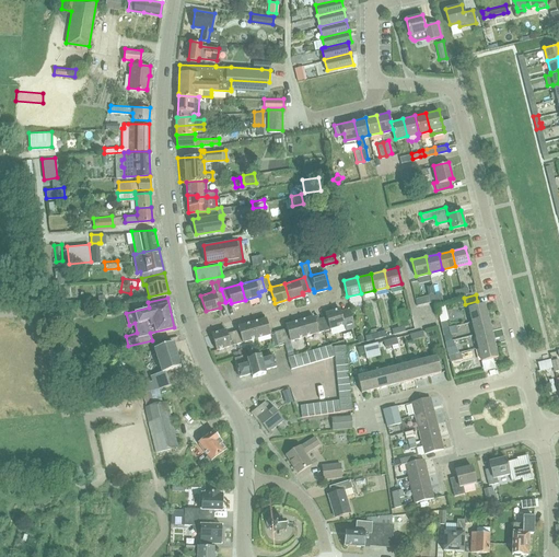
[(470,320),(487,315),(484,302),(467,306),(470,320)]
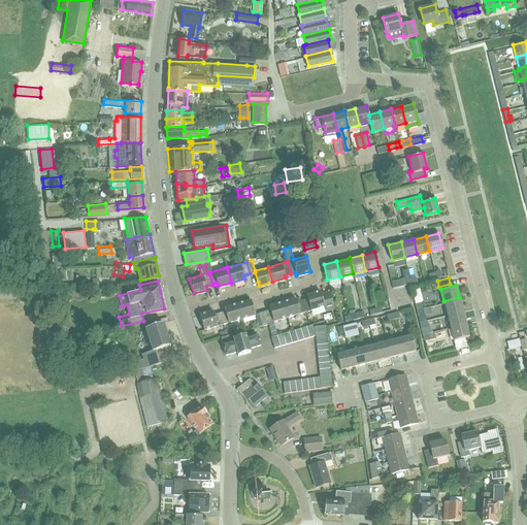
[(302,298),(305,310),(324,304),(326,309),(334,306),(329,290),(321,292),(320,290),(306,293),(307,297),(302,298)]
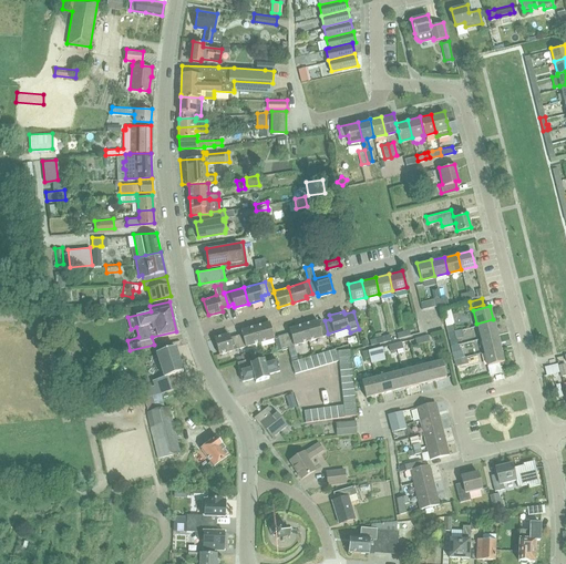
[(451,313),(443,314),(445,325),(451,324),(453,320),(451,313)]
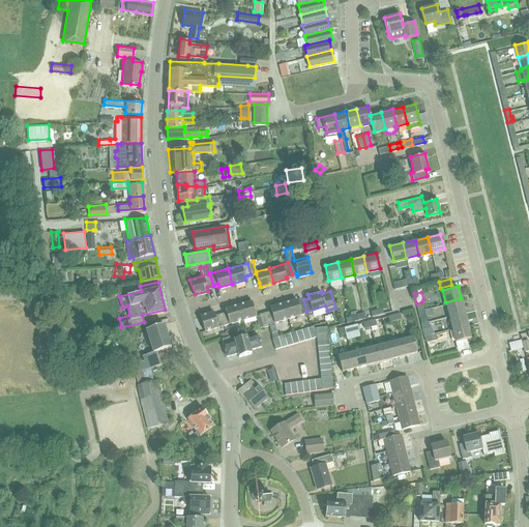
[(297,298),(284,301),(288,317),(306,312),(303,299),(298,301),(297,298)]
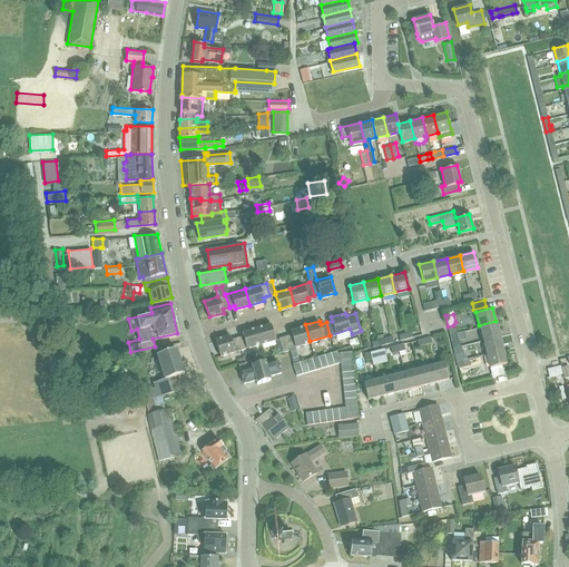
[(496,321),(479,325),(482,339),(499,334),(496,321)]
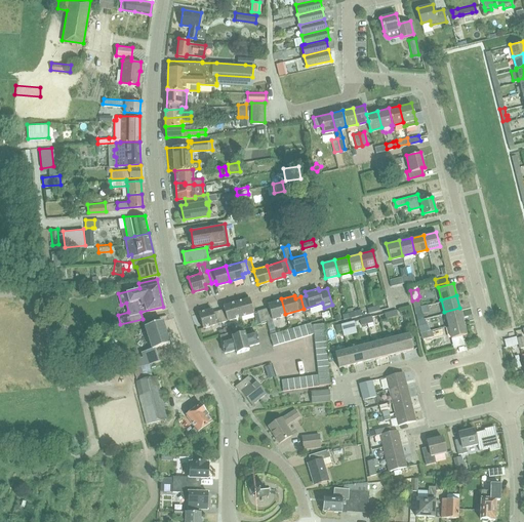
[(249,296),(236,300),(240,316),(253,312),(249,296)]
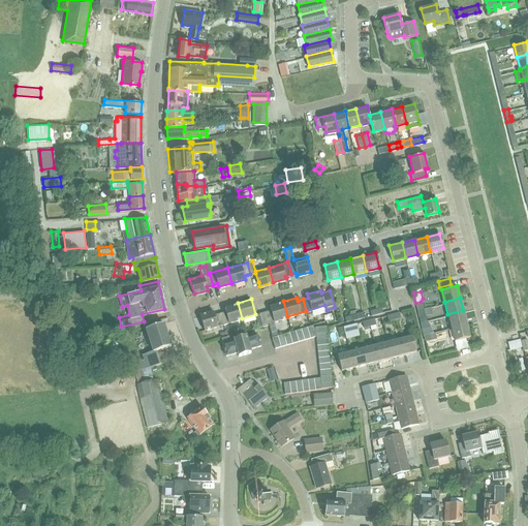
[(270,308),(265,310),(268,322),(272,334),(277,332),(274,320),(284,317),(287,316),(283,301),(280,302),(269,305),(270,308)]
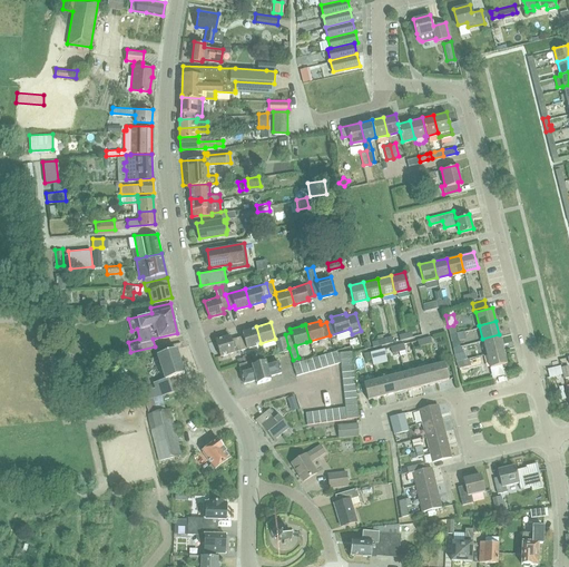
[(261,343),(256,326),(242,331),(243,334),(236,336),(241,349),(261,343)]
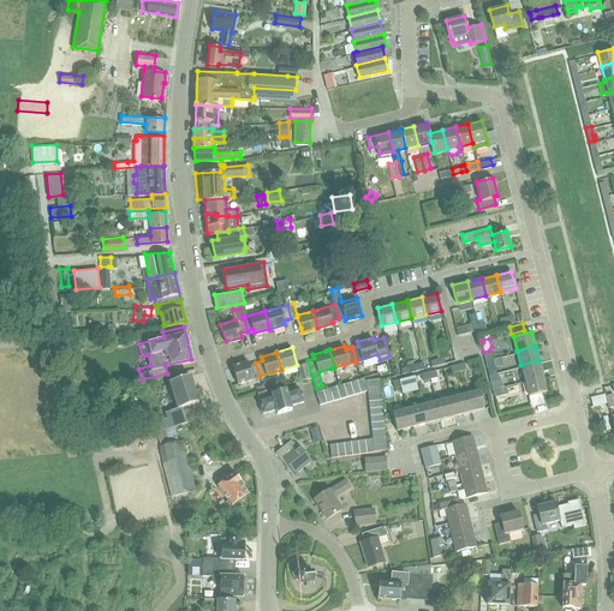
[(260,376),(255,363),(249,364),(248,360),(232,365),(238,382),(260,376)]
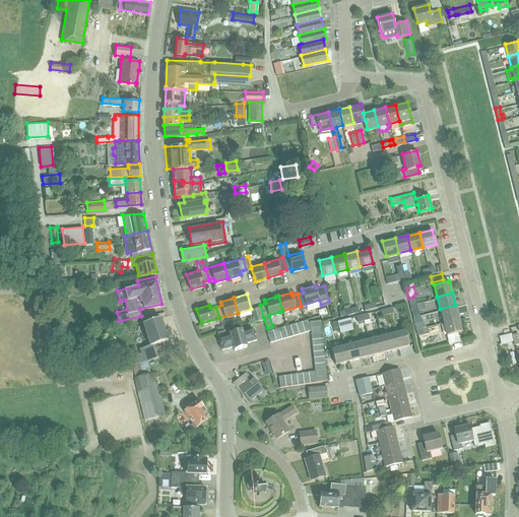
[(260,305),(254,307),(258,318),(263,317),(260,305)]
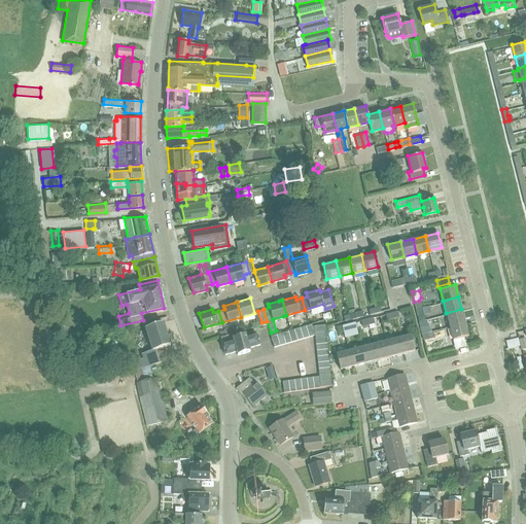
[(464,321),(461,309),(446,313),(449,325),(464,321)]
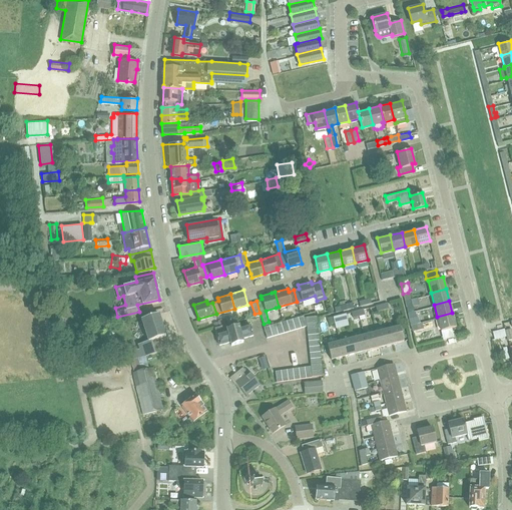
[(345,304),(340,305),(341,310),(346,309),(353,307),(351,302),(345,303),(345,304)]
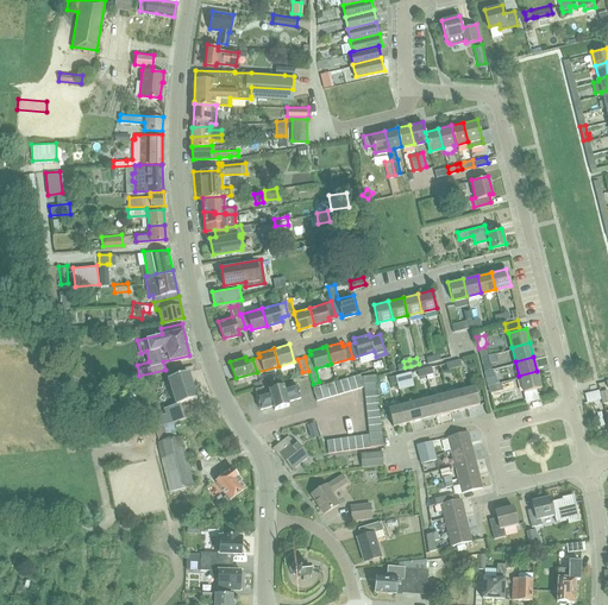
[(395,375),(396,380),(399,388),(413,384),(409,370),(395,375)]
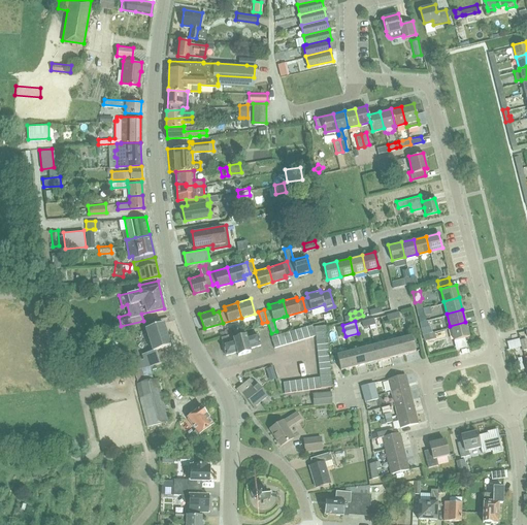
[(134,368),(150,364),(163,361),(159,348),(170,345),(163,322),(144,327),(152,350),(141,353),(142,358),(132,360),(134,368)]
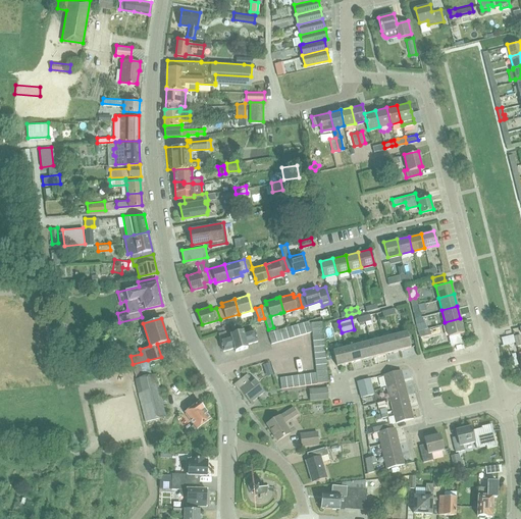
[(460,318),(445,322),(449,335),(463,331),(460,318)]
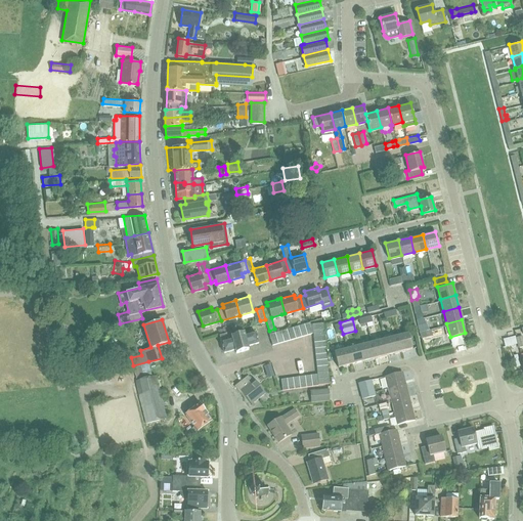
[(306,333),(312,332),(310,322),(309,320),(303,322),(306,333)]
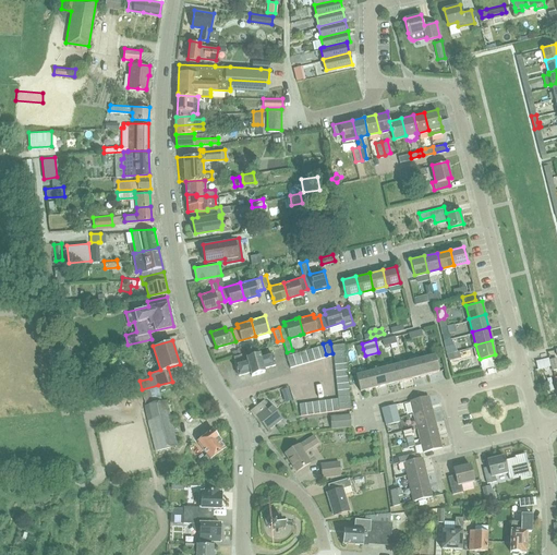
[(334,356),(334,362),(346,361),(343,342),(330,344),(333,353),(334,353),(334,356)]
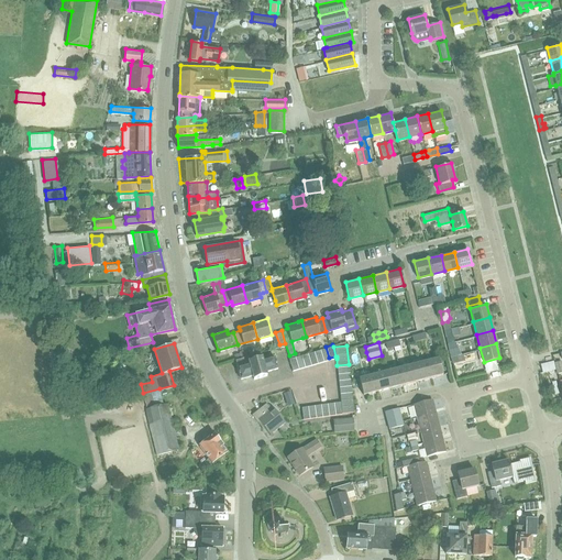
[(323,360),(329,358),(326,347),(320,349),(323,360)]
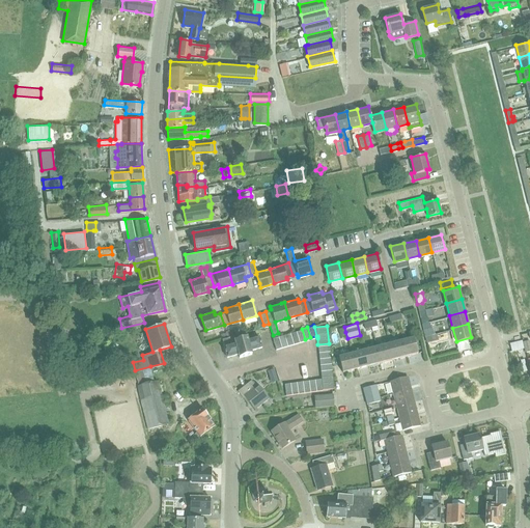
[(299,341),(305,339),(302,329),(296,330),(299,341)]
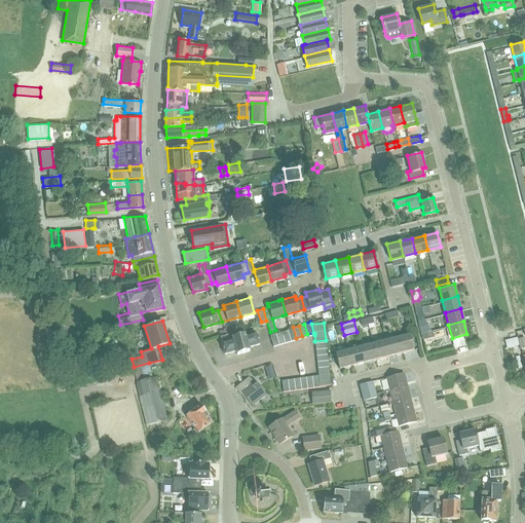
[(290,339),(296,338),(293,327),(287,329),(290,339)]
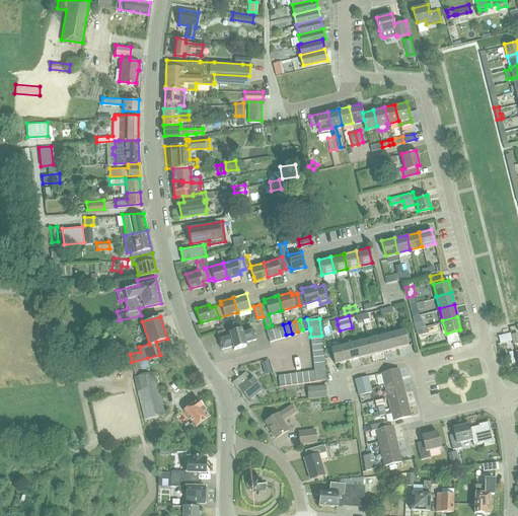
[(281,337),(286,335),(283,324),(278,326),(281,337)]
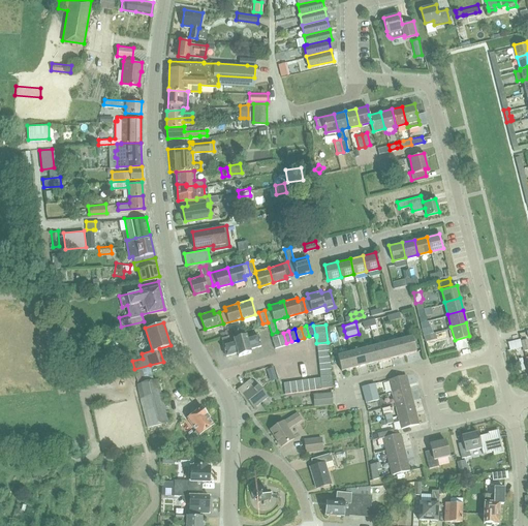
[(428,333),(423,334),(424,340),(435,337),(434,331),(428,333)]
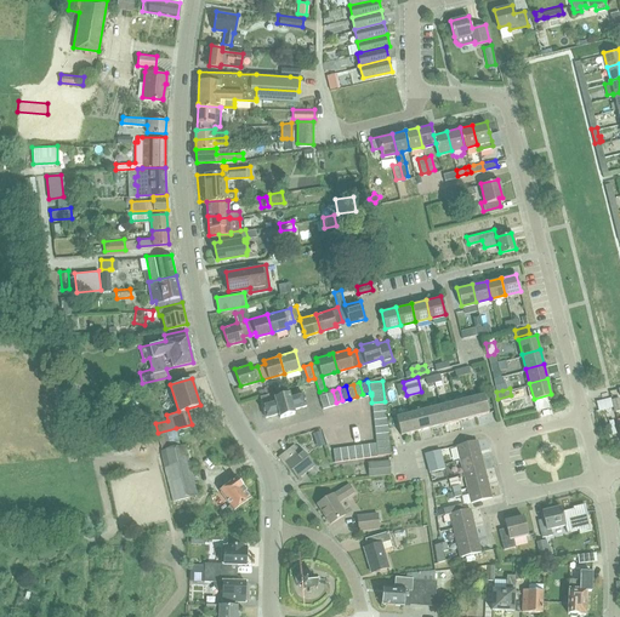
[(329,405),(336,403),(333,390),(325,392),(329,405)]
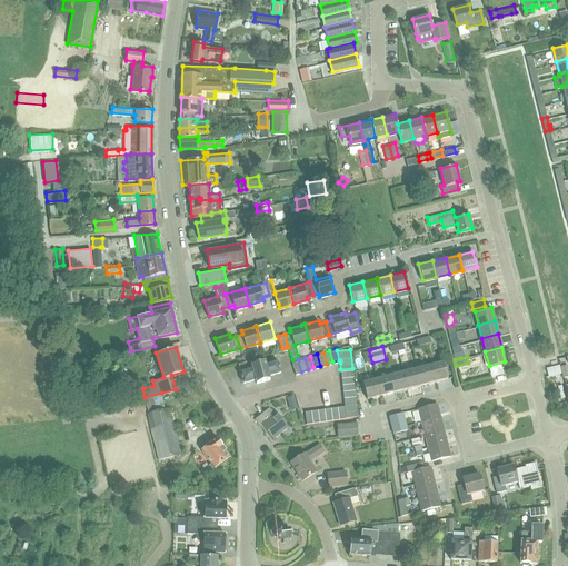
[(280,370),(277,359),(265,363),(265,359),(250,364),(249,359),(237,363),(242,381),(255,378),(256,381),(269,378),(268,374),(280,370)]
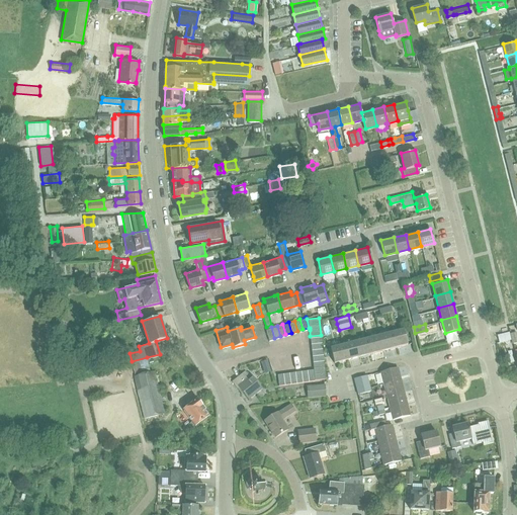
[(268,339),(274,338),(271,327),(265,329),(268,339)]
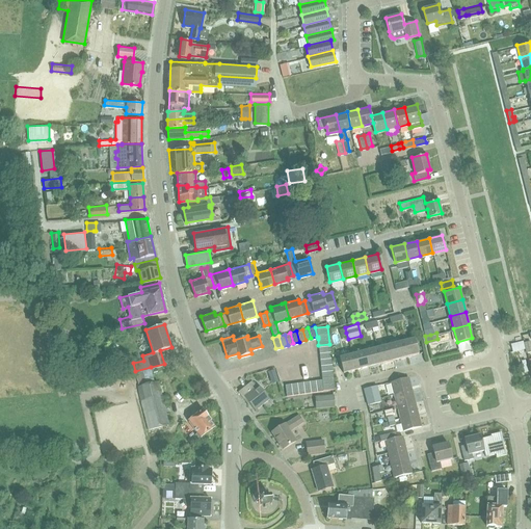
[(415,337),(401,340),(405,355),(418,352),(415,337)]
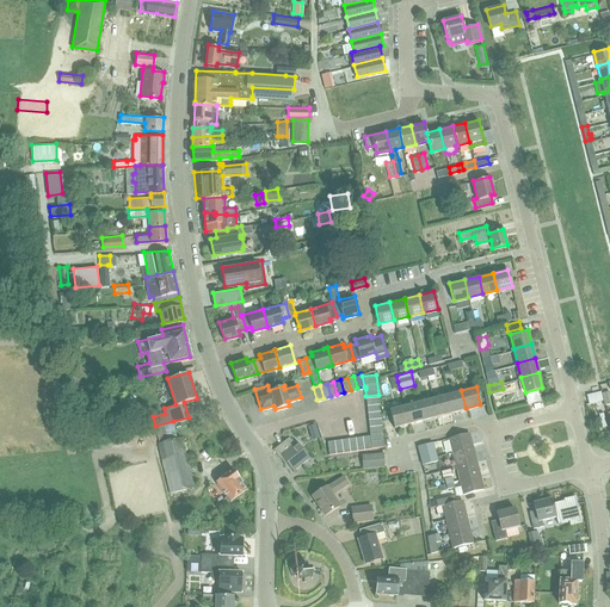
[(466,408),(461,390),(447,394),(451,412),(466,408)]
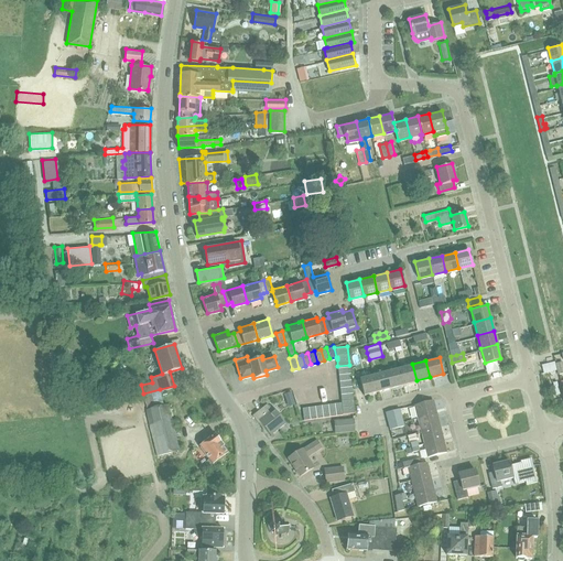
[(417,380),(412,364),(399,367),(403,384),(417,380)]
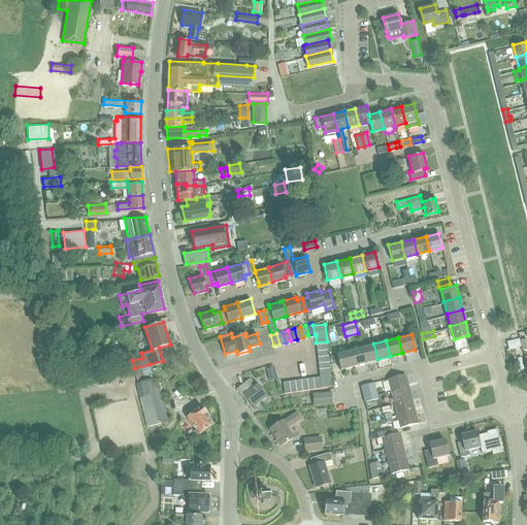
[(377,359),(373,343),(361,347),(365,362),(377,359)]
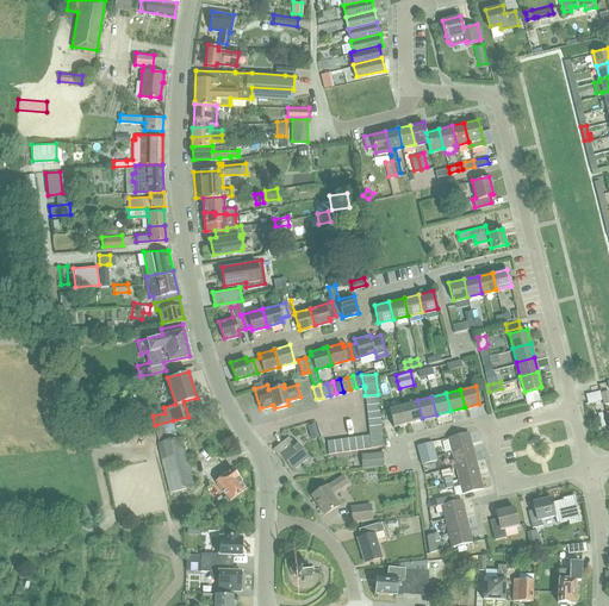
[(422,418),(417,400),(403,404),(408,422),(422,418)]
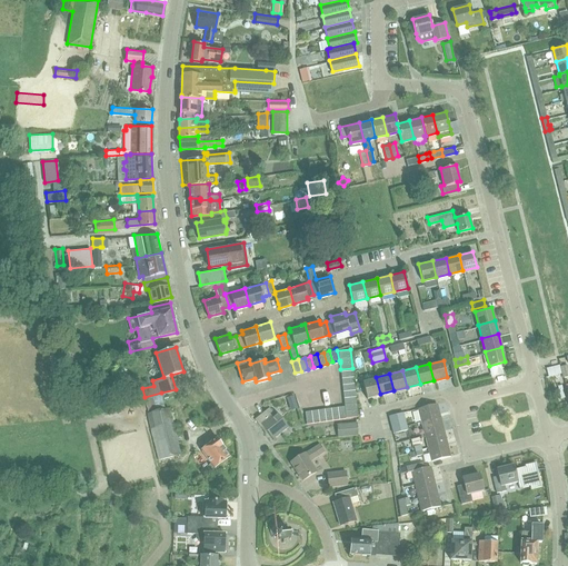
[(380,394),(376,377),(362,380),(367,397),(380,394)]
